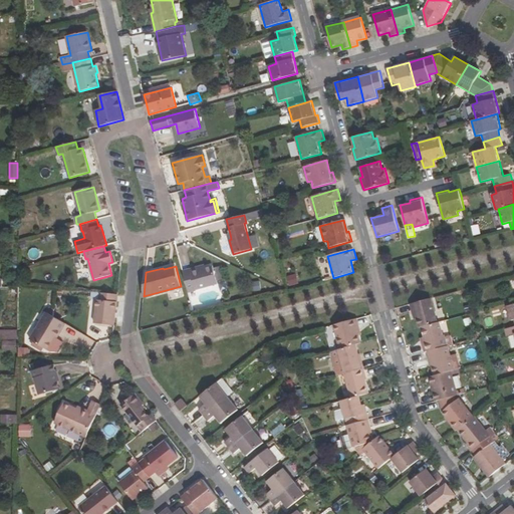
[(218,284),(213,266),(205,267),(191,271),(190,269),(183,270),(189,292),(196,291),(195,290),(218,284)]
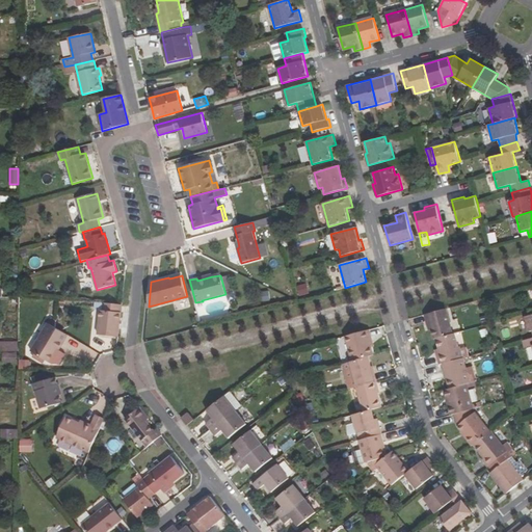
[(118,337),(122,304),(104,302),(103,311),(101,311),(98,334),(118,337)]
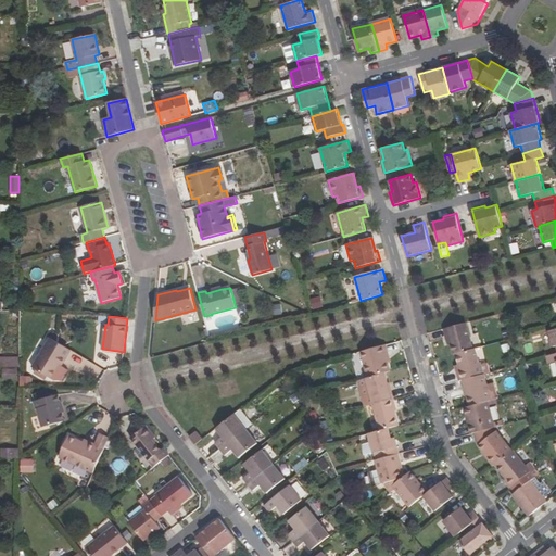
[(449,337),(451,344),(453,354),(456,353),(474,349),(466,323),(443,329),(446,338),(449,337)]
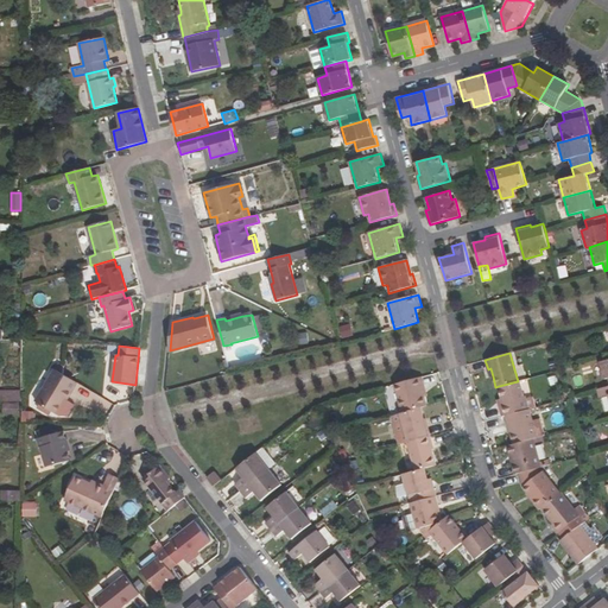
[(64,375),(65,368),(58,365),(36,401),(57,413),(63,403),(65,405),(77,382),(64,375)]
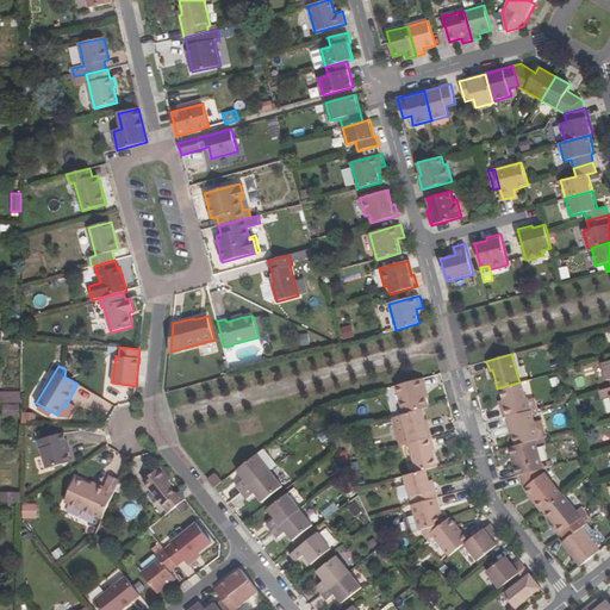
[(578,388),(585,386),(583,375),(574,378),(578,388)]
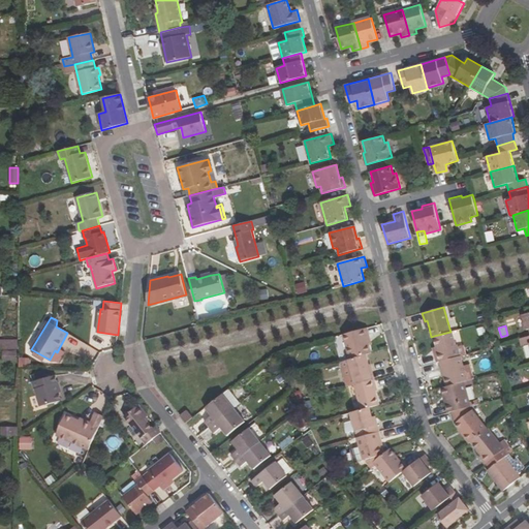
[(368,328),(343,334),(350,360),(367,354),(372,353),(369,343),(371,342),(368,328)]
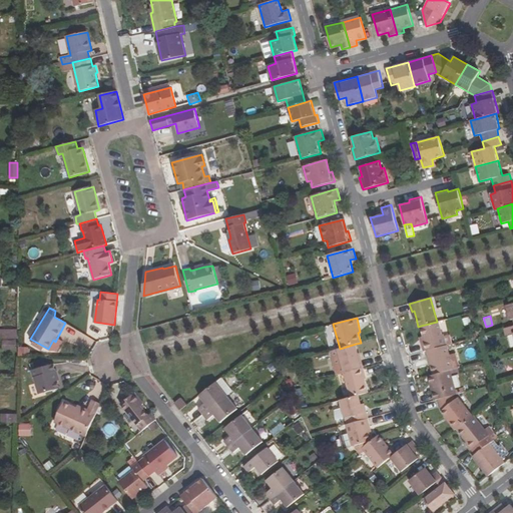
[(424,336),(422,337),(426,351),(428,351),(447,345),(444,334),(442,335),(439,322),(437,322),(421,326),(424,336)]
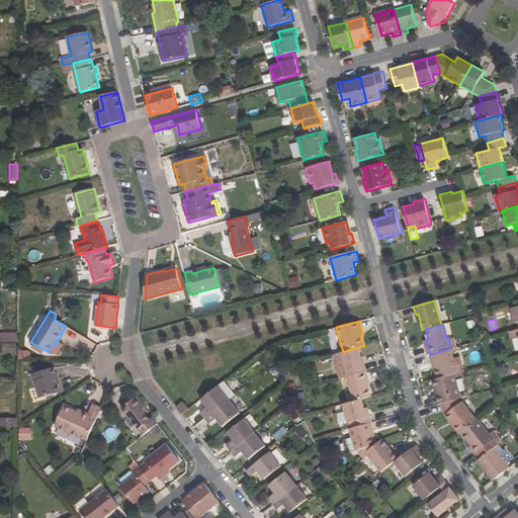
[(517,329),(509,332),(511,340),(517,337),(517,329)]
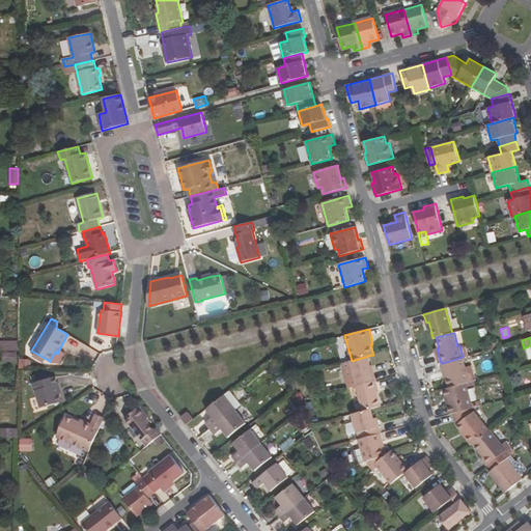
[(11,351),(4,351),(3,361),(16,361),(16,351),(11,351)]
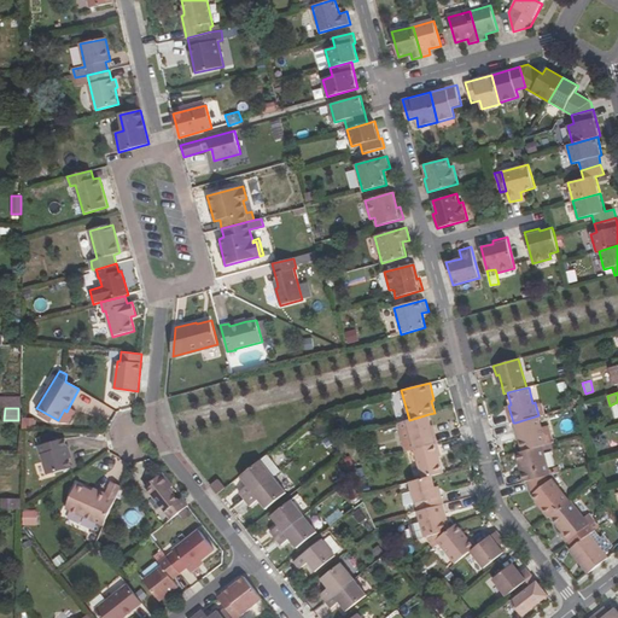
[(409,420),(407,420),(415,449),(437,443),(429,414),(409,420)]
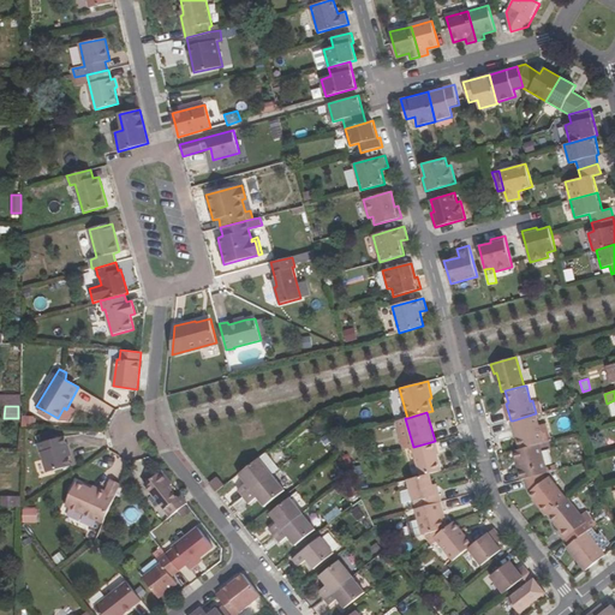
[(539,425),(536,413),(513,421),(520,448),(539,443),(544,442),(555,440),(550,423),(539,425)]
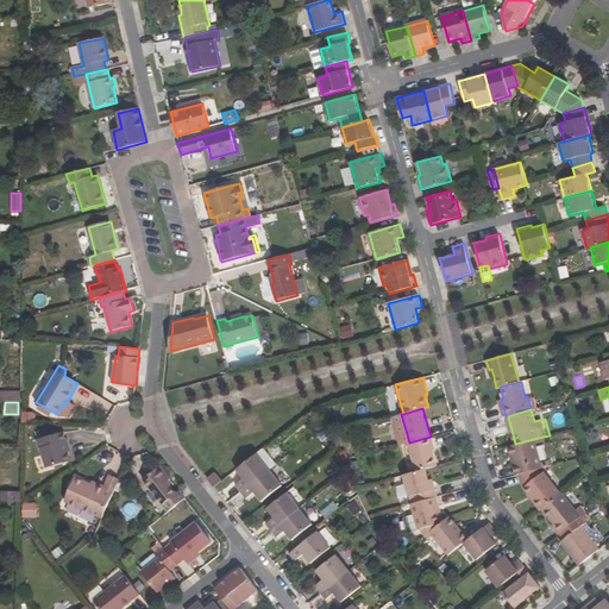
[(24,421),(35,419),(32,410),(22,414),(24,421)]
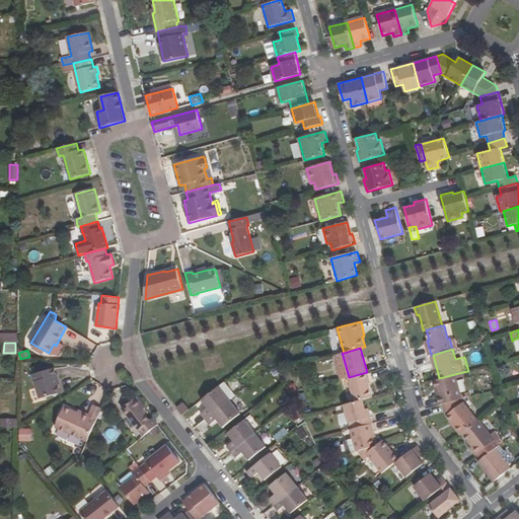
[(54,369),(31,374),(33,381),(35,381),(40,399),(61,393),(56,375),(54,369)]
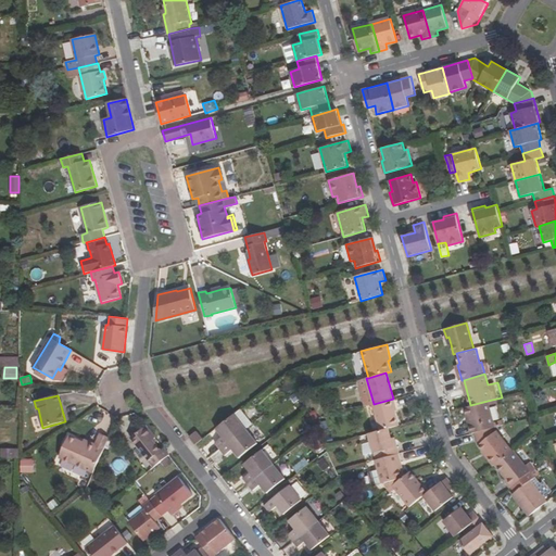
[(374,404),(373,404),(380,430),(390,427),(400,425),(394,407),(396,406),(394,399),(393,399),(374,404)]
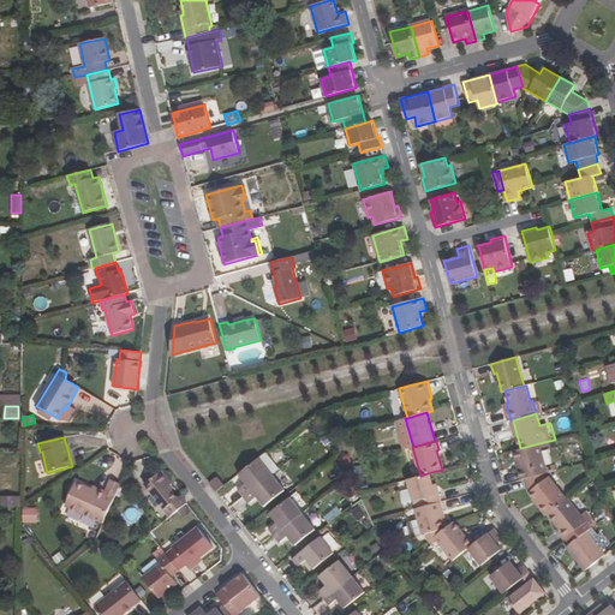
[(520,448),(514,451),(523,479),(525,479),(544,473),(548,473),(539,443),(520,448)]
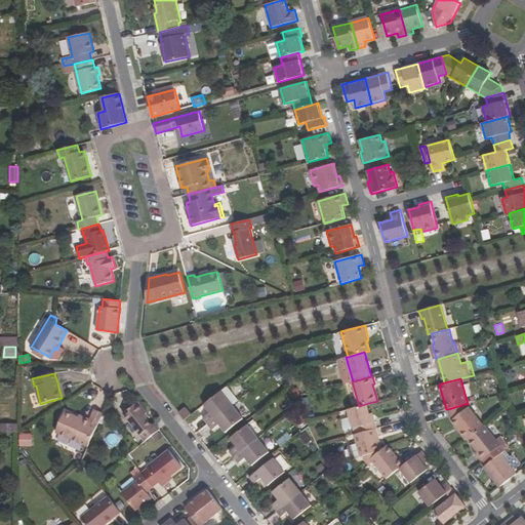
[(208,425),(233,405),(221,391),(204,405),(210,413),(203,418),(208,425)]
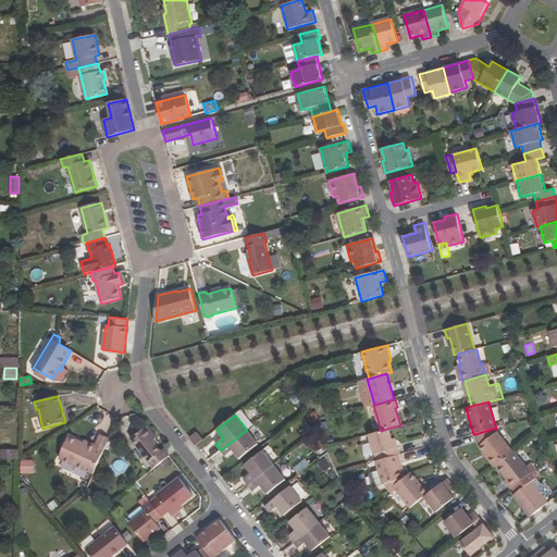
[(147,426),(132,438),(155,468),(170,456),(164,449),(162,450),(155,441),(157,440),(147,426)]
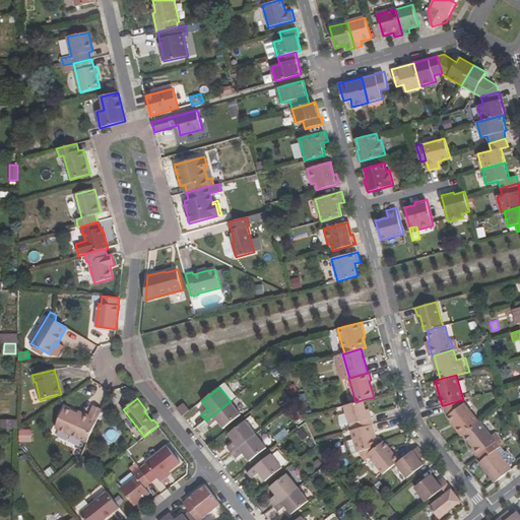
[(351,430),(374,424),(372,416),(370,417),(368,410),(365,399),(355,402),(344,405),(351,430)]
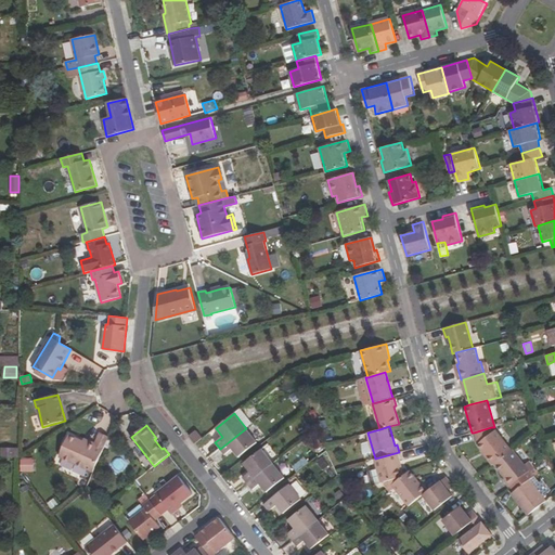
[(486,455),(485,456),(492,466),(494,464),(513,450),(497,430),(492,433),(491,427),(474,433),(477,444),(486,455)]
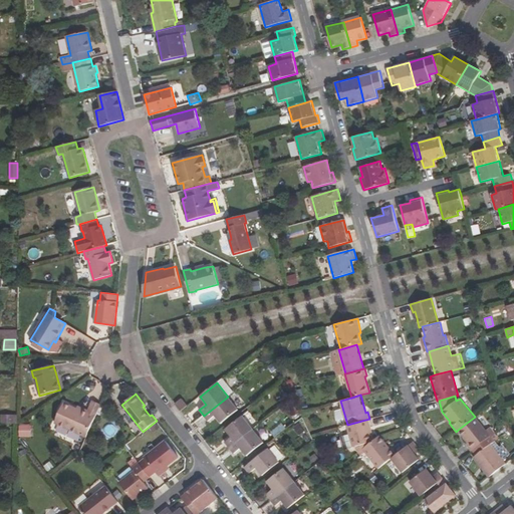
[(221,423),(238,410),(228,397),(204,416),(208,421),(215,416),(221,423)]
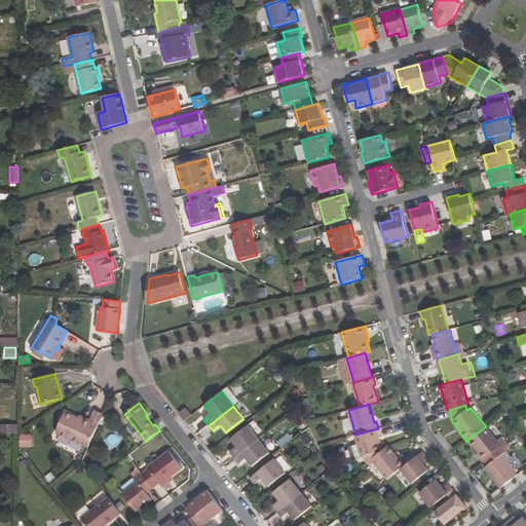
[(192,415),(187,408),(180,414),(185,420),(192,415)]
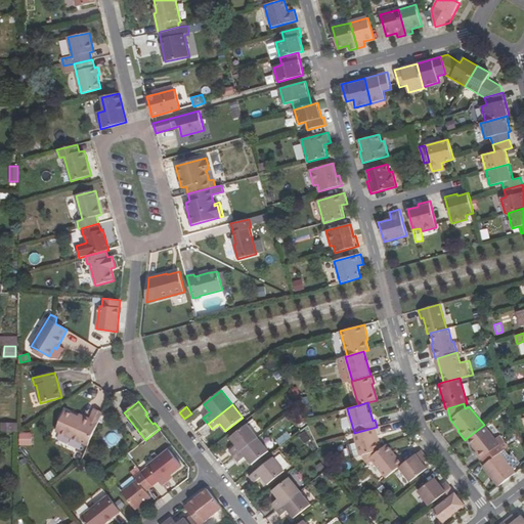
[(82,419),(78,417),(66,410),(56,432),(88,445),(98,422),(103,412),(94,408),(90,419),(83,416),(82,419)]
